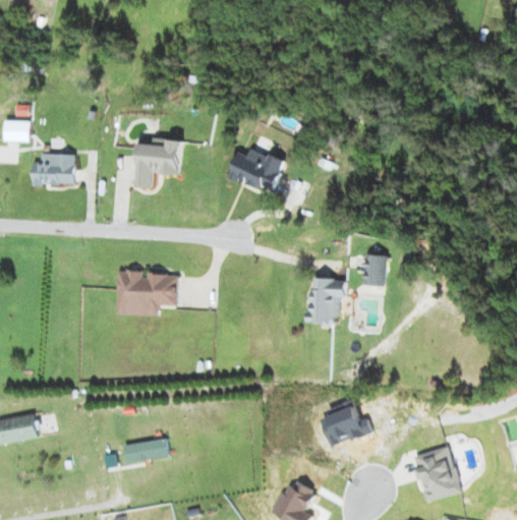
[(30,121),(4,121),(3,141),(29,141),(30,121)]
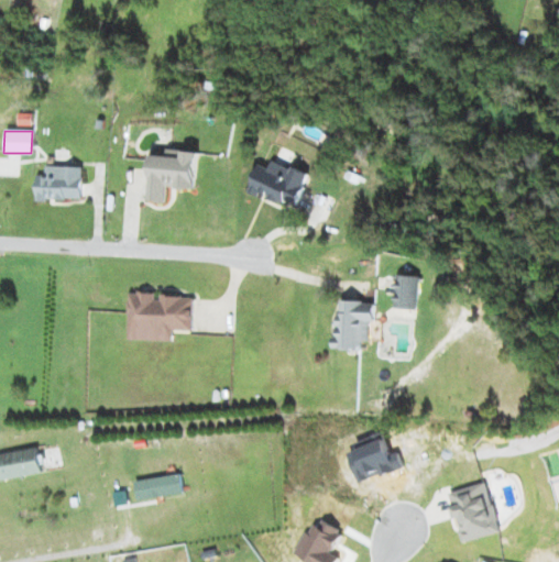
[(149,156),(146,201),(164,202),(164,188),(194,189),(196,152),(182,152),(181,157),(149,156)]
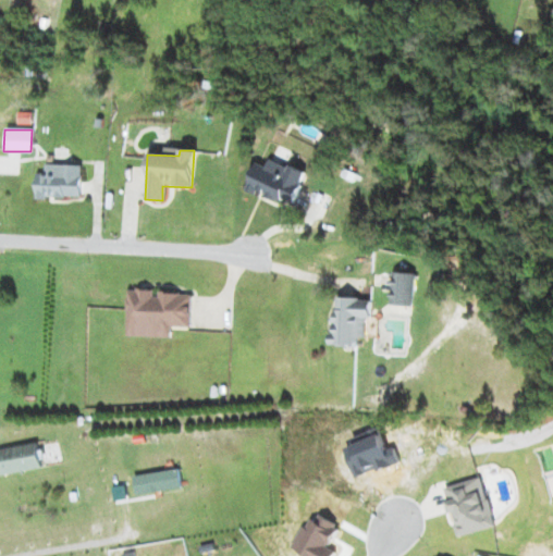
[(244,190),(254,195),(256,192),(292,206),(305,173),(269,159),(266,168),(255,163),(244,190)]
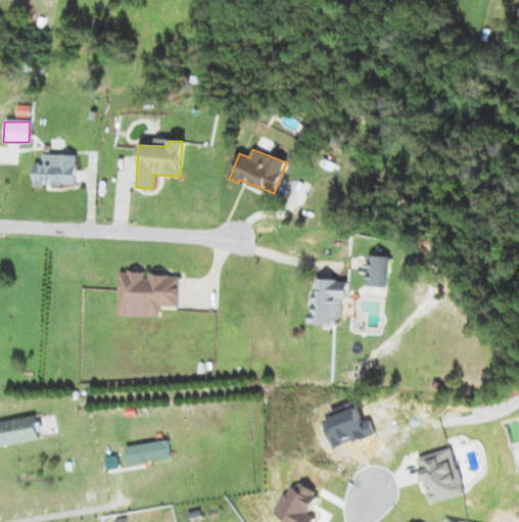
[(33,186),(75,186),(75,155),(42,154),(41,163),(33,163),(33,186)]
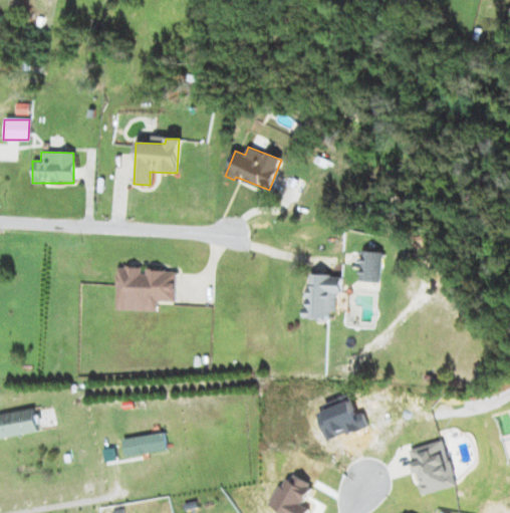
[(380,252),(359,251),(358,282),(379,283),(380,252)]
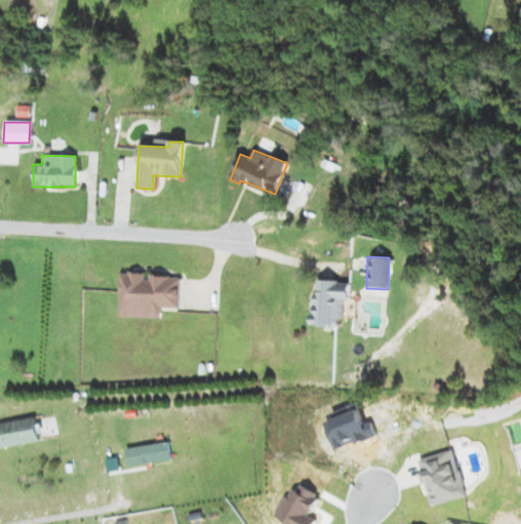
[(177,309),(178,278),(143,276),(143,274),(118,273),(117,317),(159,319),(159,308),(177,309)]
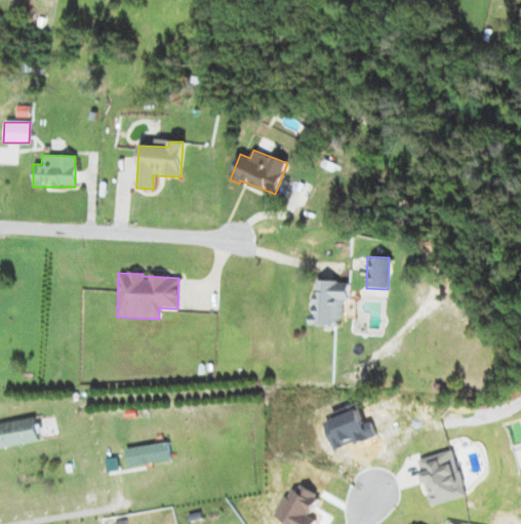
[(307,326),(334,327),(334,318),(342,318),(343,300),(347,300),(348,282),(313,281),(312,314),(307,314),(307,326)]
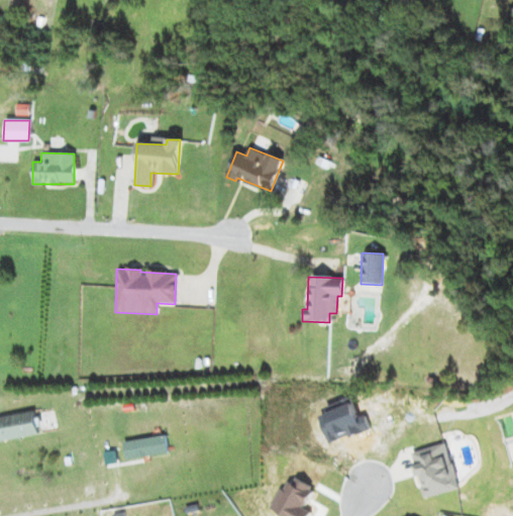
[(0,441),(36,436),(32,412),(0,416),(0,441)]
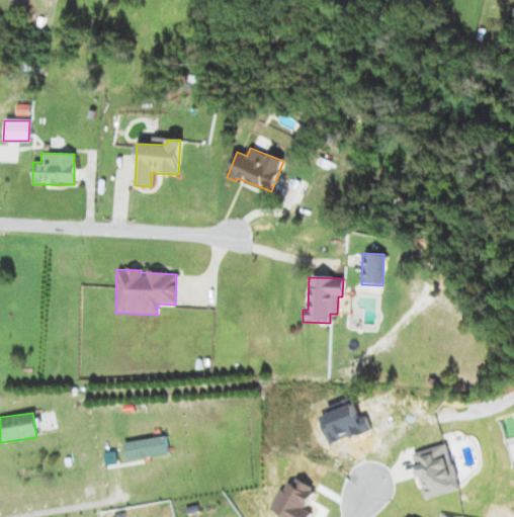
[(121,442),(124,460),(167,454),(164,436),(121,442)]
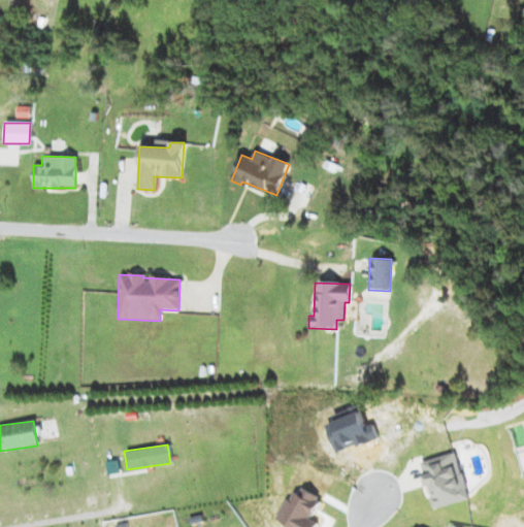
[(418,463),(431,509),(466,499),(454,453),(418,463)]
